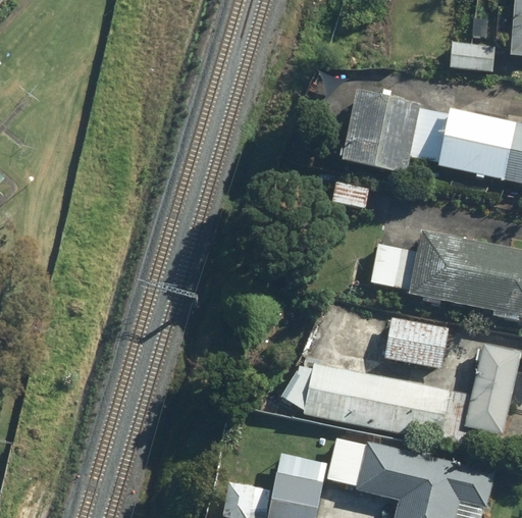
[(514,0),(510,56),(521,56),(521,0),(514,0)]
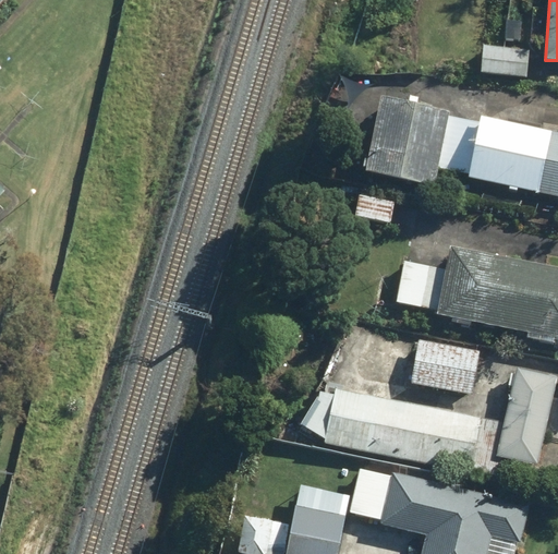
[(483,45),(480,72),(524,76),(528,49),(483,45)]
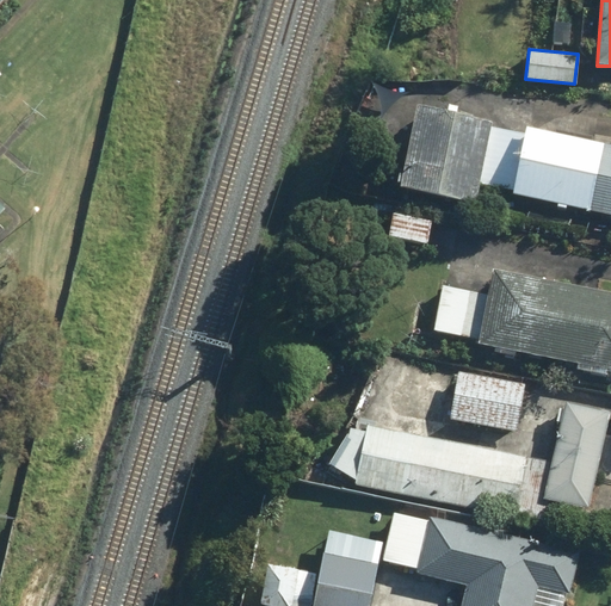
[(421,104),(401,186),(477,204),(482,185),(511,192),(511,193),(610,217),(610,142),(529,123),(525,135),(494,128),(495,122),(421,104)]
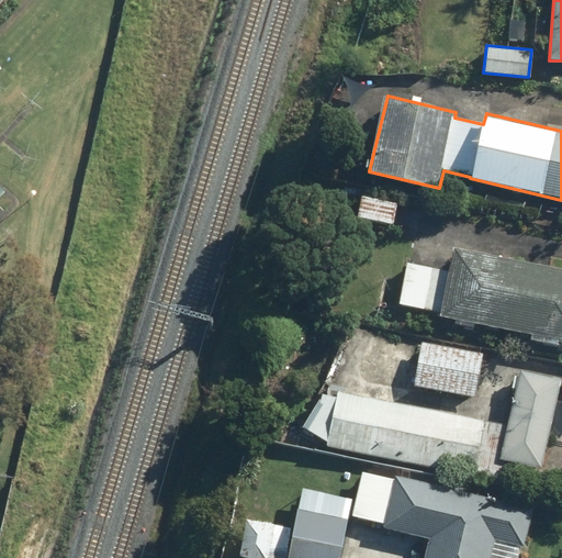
[(361,196),(357,218),(393,224),(397,203),(361,196)]
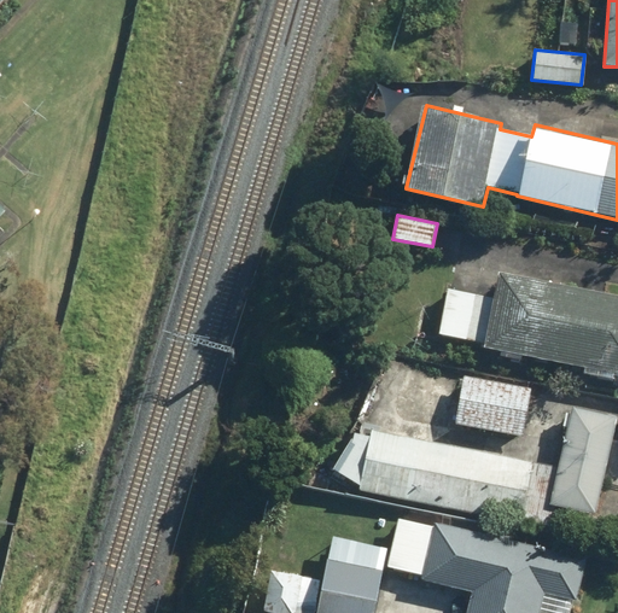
[(483,340),(482,346),(502,350),(500,357),(519,361),(520,357),(581,372),(581,374),(617,383),(617,296),(503,270),(497,296),(448,284),(437,330),(483,340)]
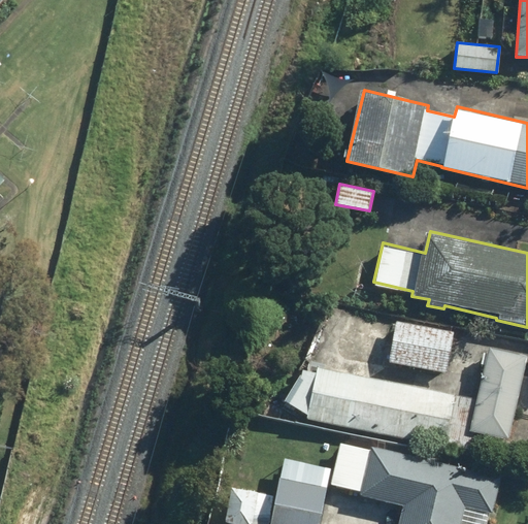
[(398,322),(392,362),(447,371),(454,331),(398,322)]
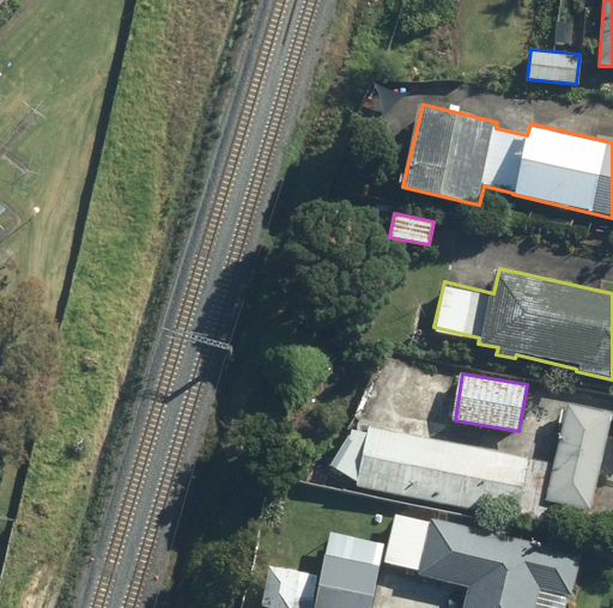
[(590,511),(611,412),(566,403),(546,502),(590,511)]
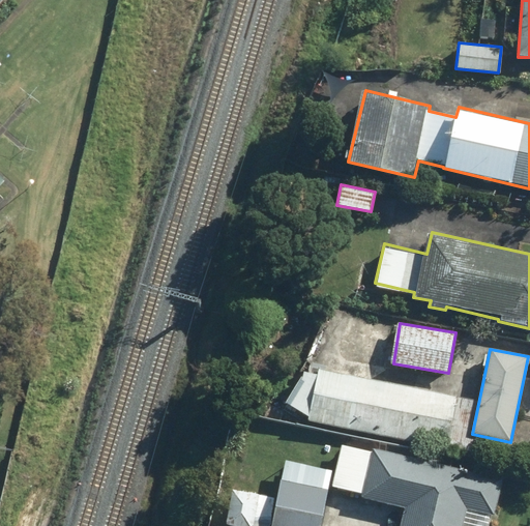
[(306,419),(444,446),(454,395),(317,368),(306,419)]
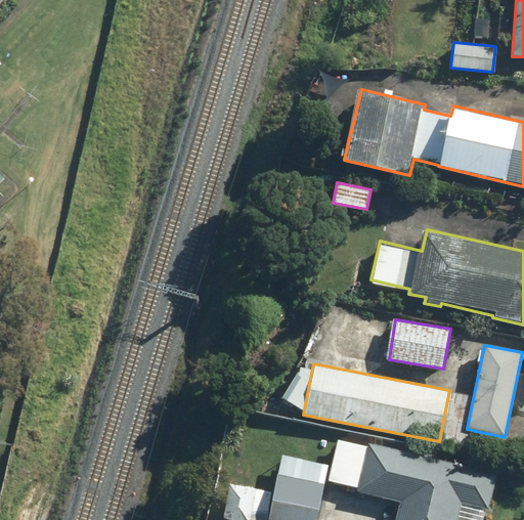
[(338,438),(328,480),(357,487),(356,490),(399,502),(394,519),(457,519),(463,504),(489,510),(499,472),(368,440),(367,446),(338,438)]
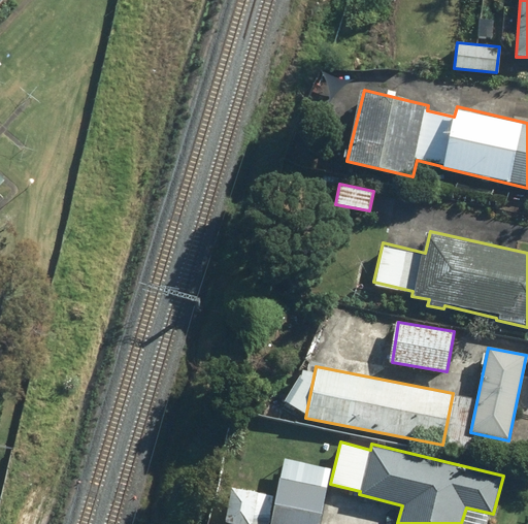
[(323,523),(329,488),(273,480),(266,523),(323,523)]
